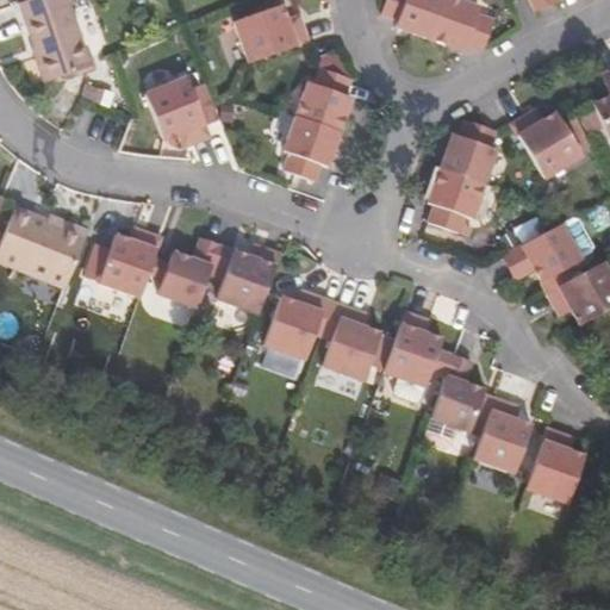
[(66,0),(32,0),(27,1),(20,4),(48,83),(93,68),(89,58),(87,60),(66,0)]
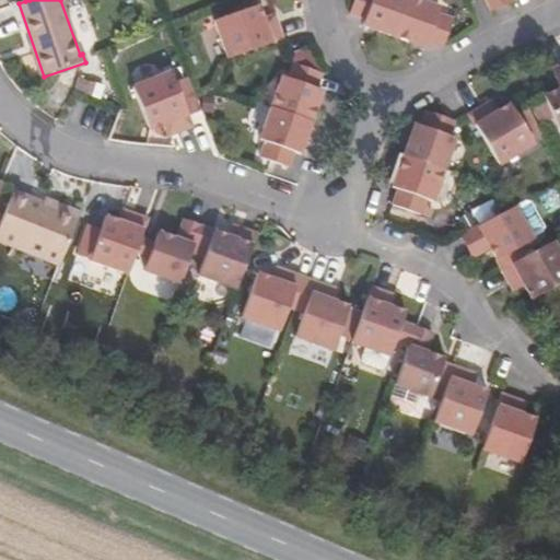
[(364,25),(396,36),(408,0),(354,0),(351,13),(366,18),(364,25)]
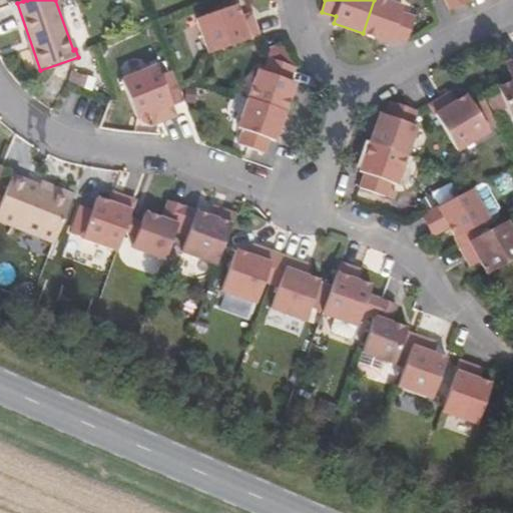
[(394,38),(408,42),(417,18),(402,13),(404,6),(386,0),(374,0),(363,33),(392,43),(394,38)]
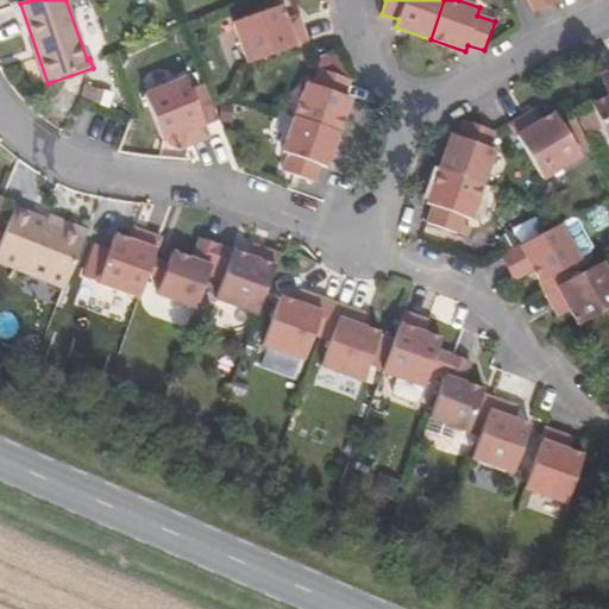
[(309,43),(303,26),(292,30),(288,20),(282,5),(234,22),(250,64),(309,43)]
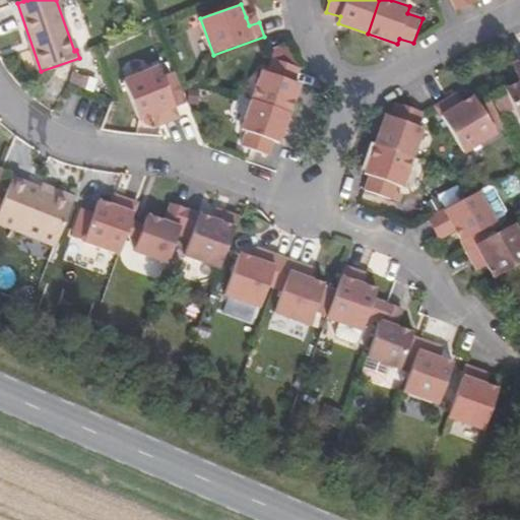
[(256,14),(246,17),(249,25),(259,22),(256,14)]
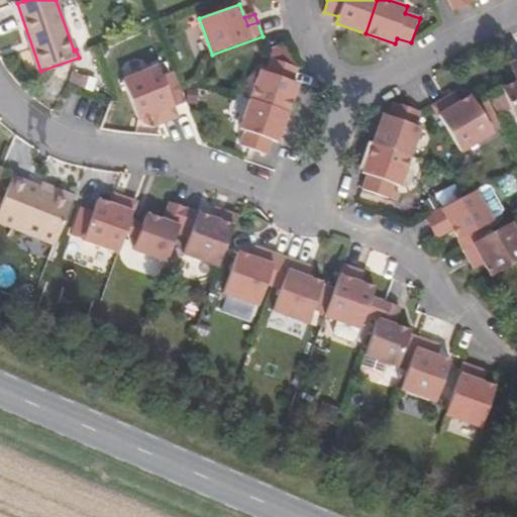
[(261,70),(250,100),(288,113),(299,84),(293,82),(298,68),(272,58),(268,72),(261,70)]
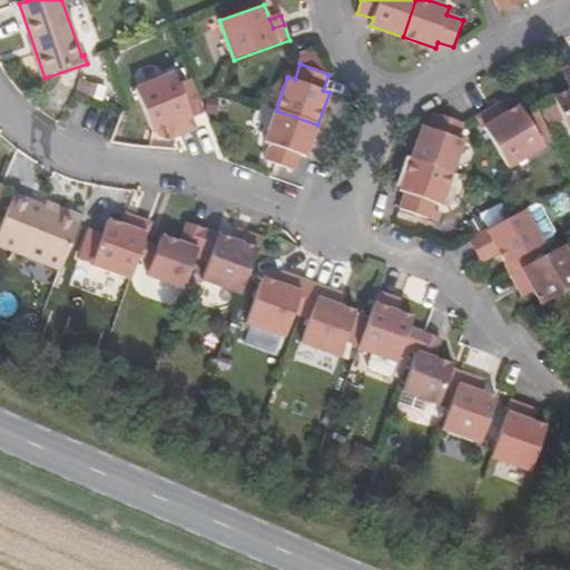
[(569,68),(569,69),(569,71),(569,87),(568,88),(569,91),(553,98),(568,131),(569,130),(569,68)]
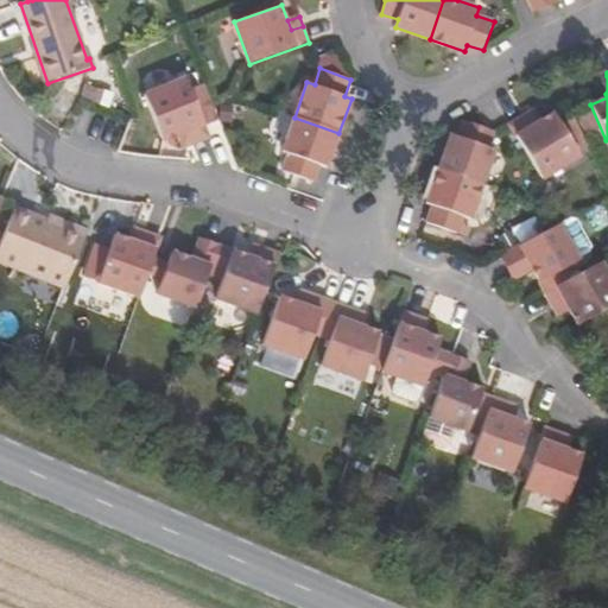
[(163,141),(179,137),(187,133),(191,145),(209,138),(187,78),(145,94),(163,141)]
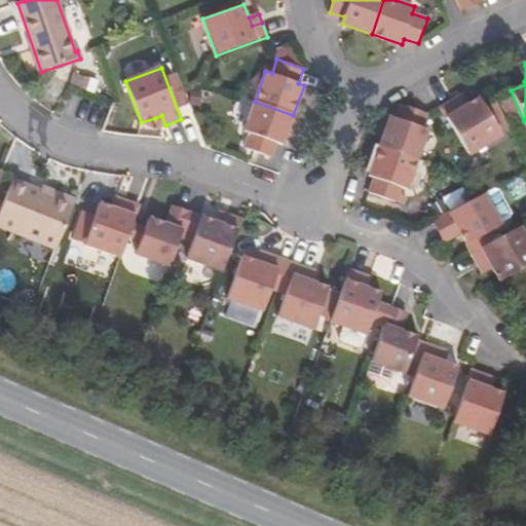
[(97,87),(82,81),(79,91),(92,98),(97,87)]
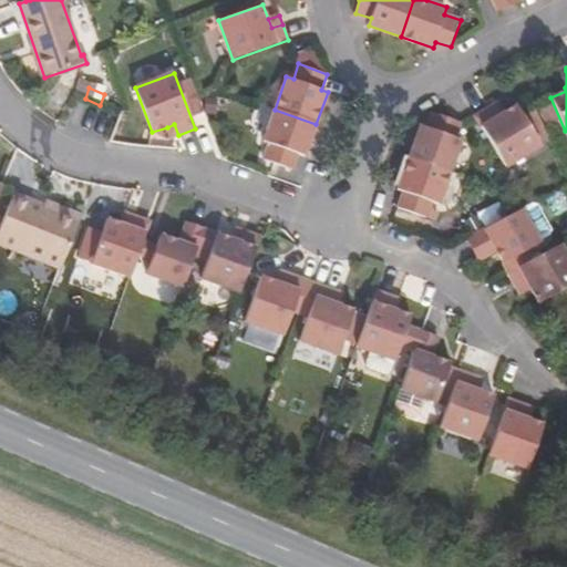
[(496,103),(490,106),(496,117),(504,113),(496,103)]
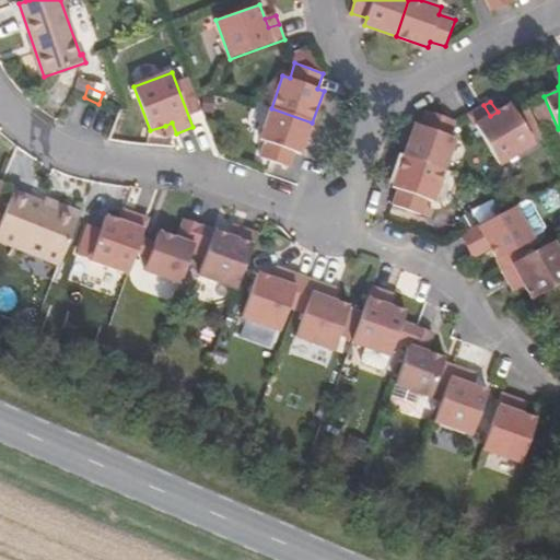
[(490,116),(483,105),(469,114),(500,165),(535,144),(511,104),(498,112),(490,116)]
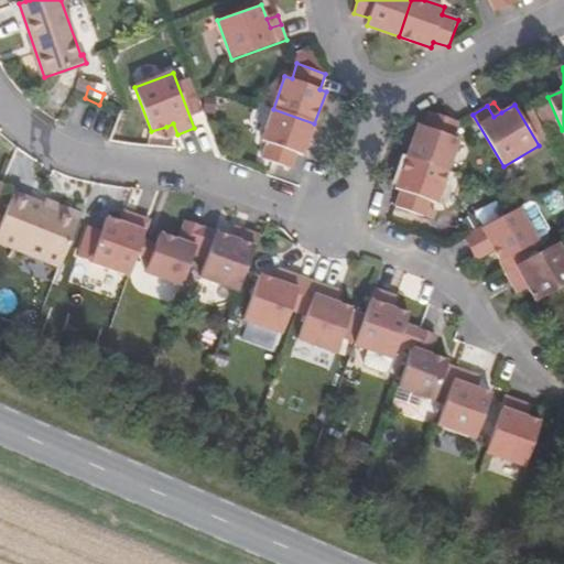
[(303,154),(314,123),(273,109),(262,141),(269,143),(262,160),(291,170),(297,152),(303,154)]
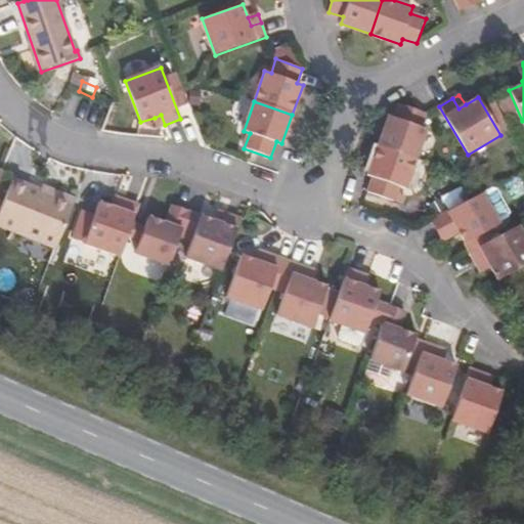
[(389,116),(379,145),(417,160),(427,130),(422,128),(426,113),(400,104),(395,118),(389,116)]
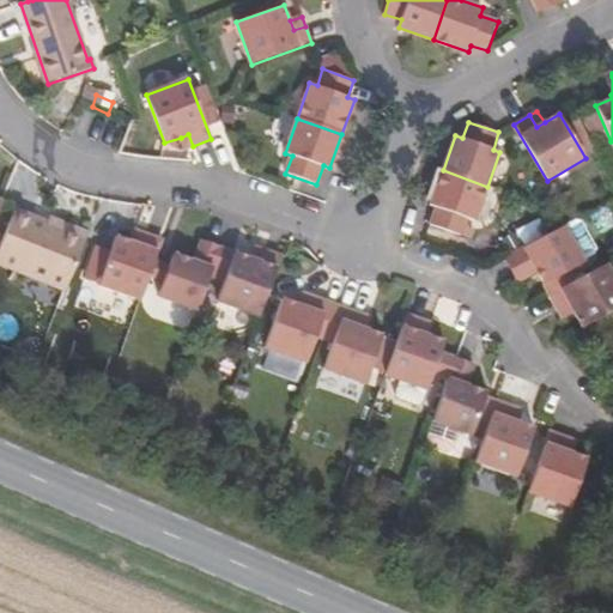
[(184,149),(193,146),(188,134),(181,138),(184,149)]
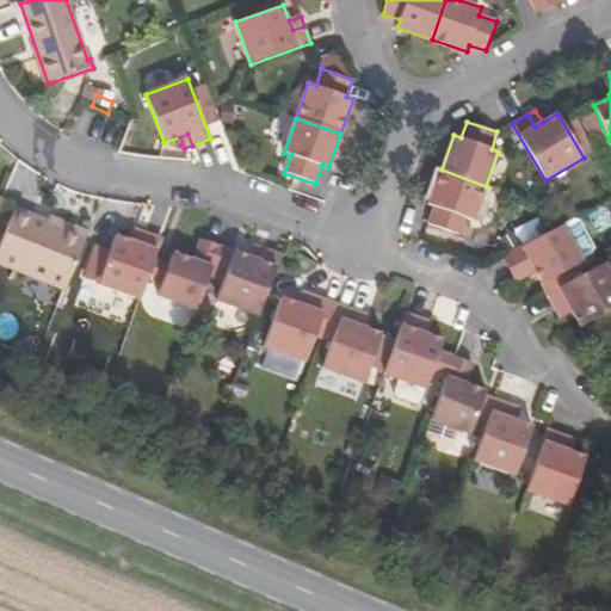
[(474,221),(486,186),(442,170),(429,204),(436,208),(430,224),(461,235),(467,218),(474,221)]
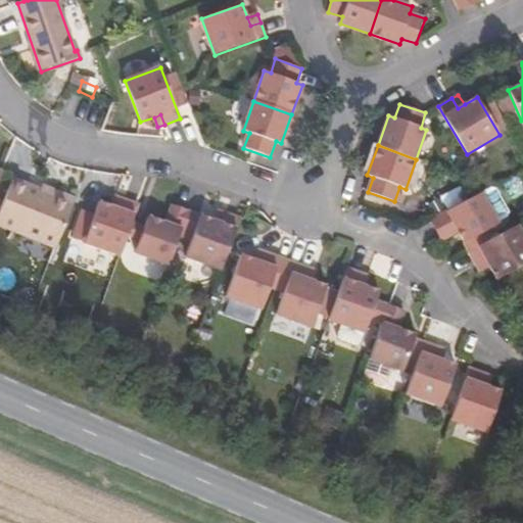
[(0,226),(55,249),(72,208),(40,196),(42,191),(13,180),(0,211),(0,226)]
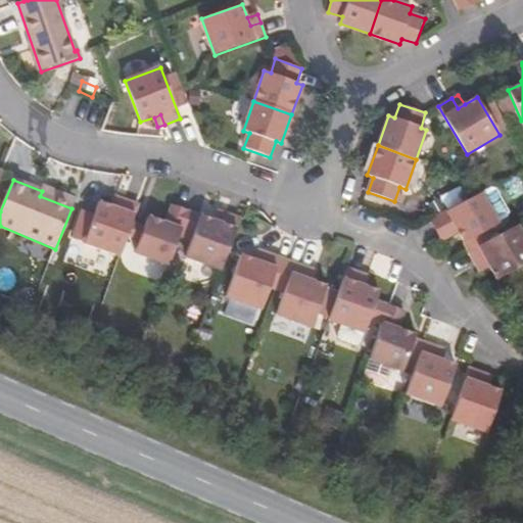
[(464,241),(484,232),(497,224),(512,216),(495,185),(481,192),(472,197),(432,220),(443,239),(459,232),(464,241)]
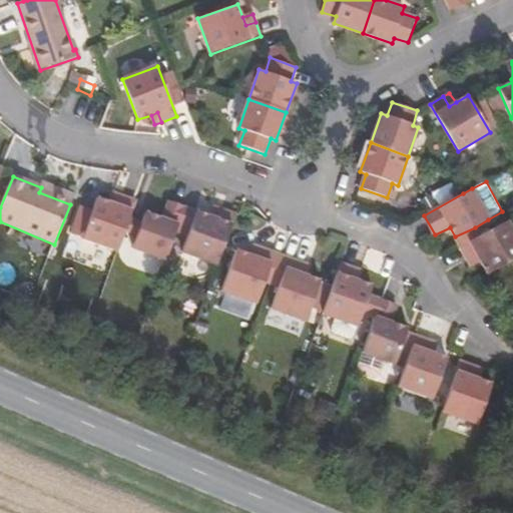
[(113,193),(108,203),(117,206),(120,195),(113,193)]
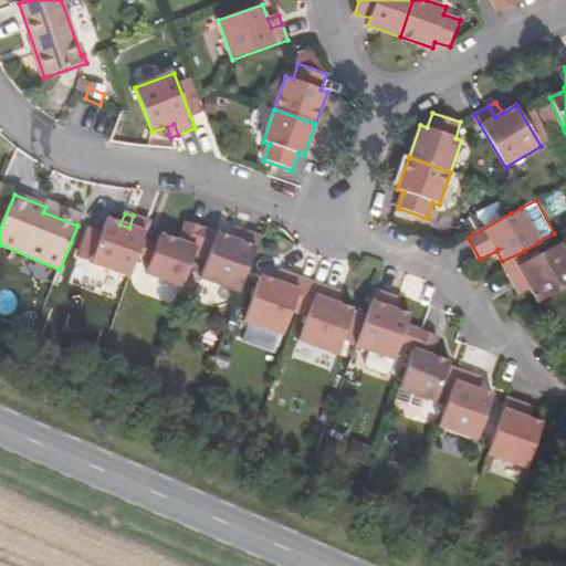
[(129,228),(119,224),(105,219),(91,264),(129,279),(137,258),(143,242),(149,221),(133,216),(129,228)]
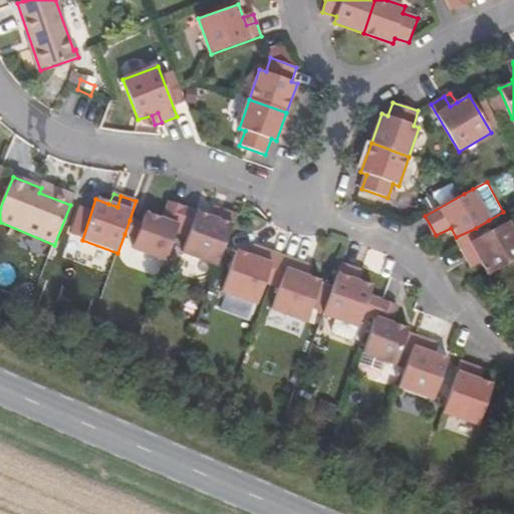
[(146,213),(142,224),(137,238),(133,249),(165,261),(179,222),(184,207),(169,202),(163,219),(146,213)]
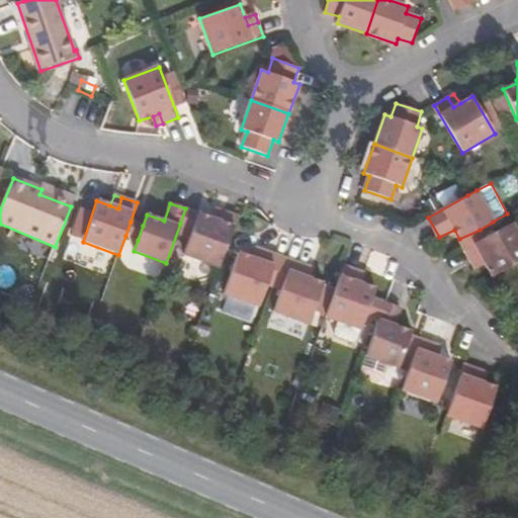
[(197,213),(185,208),(180,224),(192,229),(197,213)]
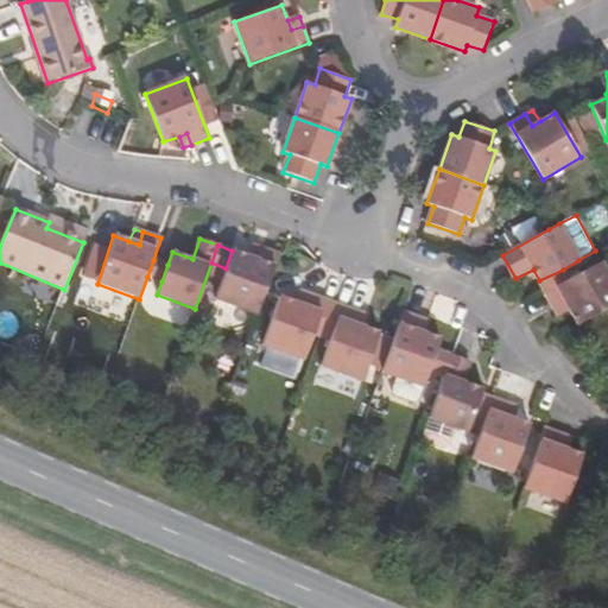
[(253,245),(248,257),(258,260),(263,248),(253,245)]
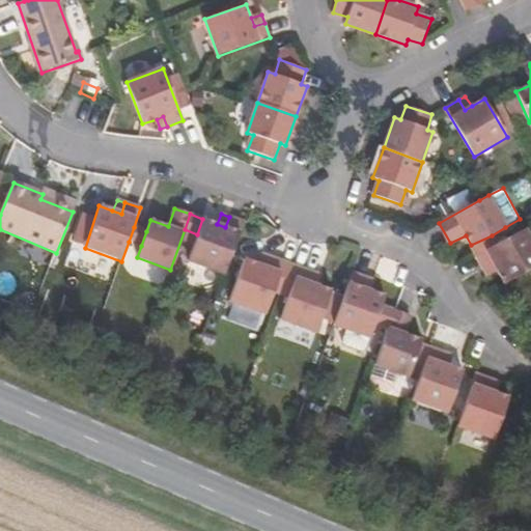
[(243,221),(229,217),(225,227),(217,224),(202,219),(197,234),(188,260),(224,275),(243,221)]
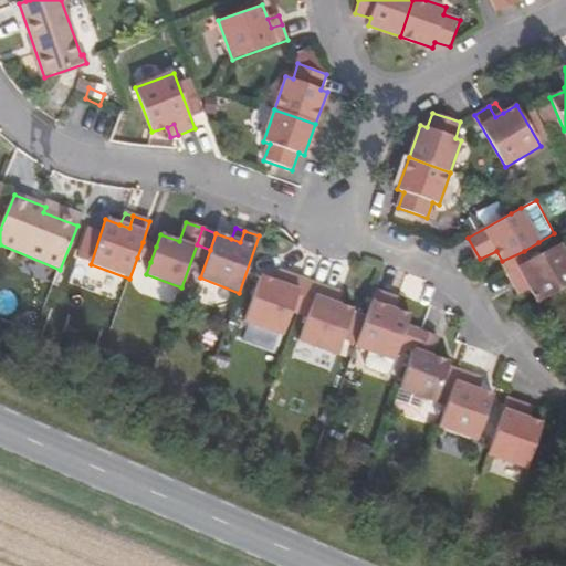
[(156,247),(143,242),(137,258),(150,262),(156,247)]
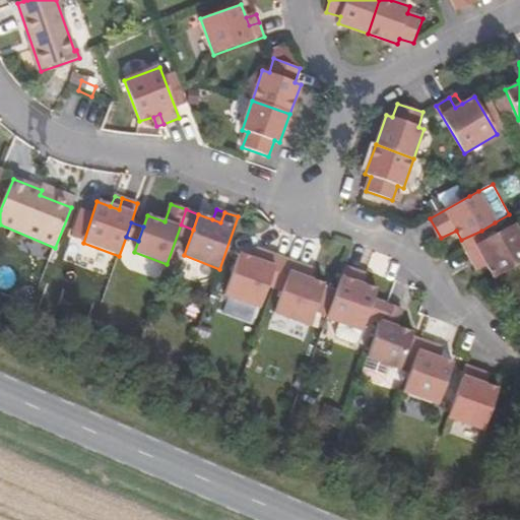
[(485,259),(489,265),(496,277),(519,263),(519,235),(514,223),(501,231),(486,239),(467,250),(466,250),(474,263),(485,259)]
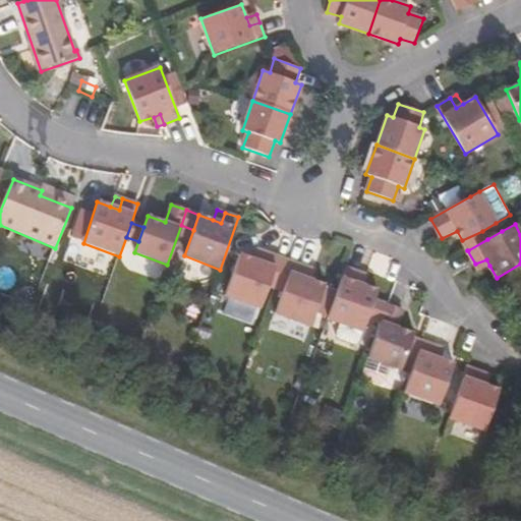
[(462,240),(468,250),(487,239),(482,231),(462,240)]
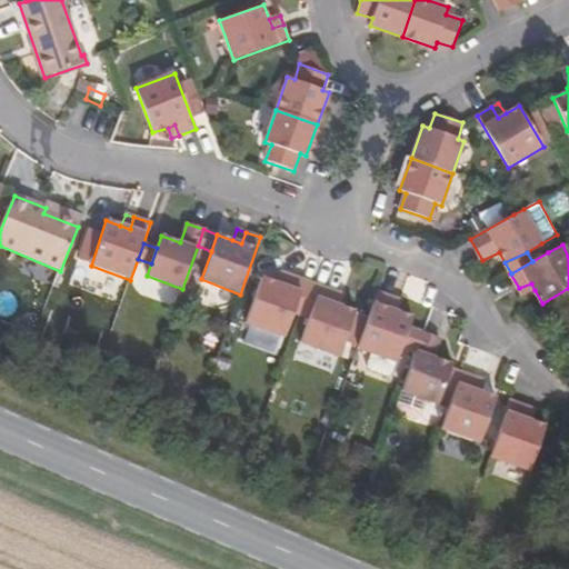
[(281,271),(277,283),(285,287),(289,275),(281,271)]
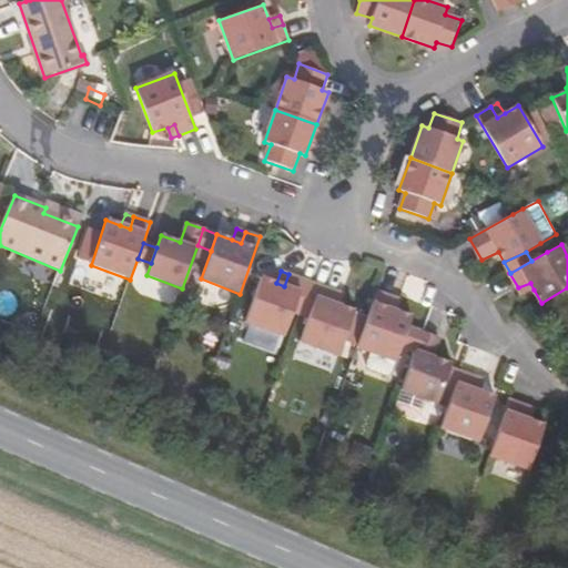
[(313,283),(288,274),(284,286),(276,283),(262,277),(245,323),(284,336),(292,314),(301,317),(313,283)]
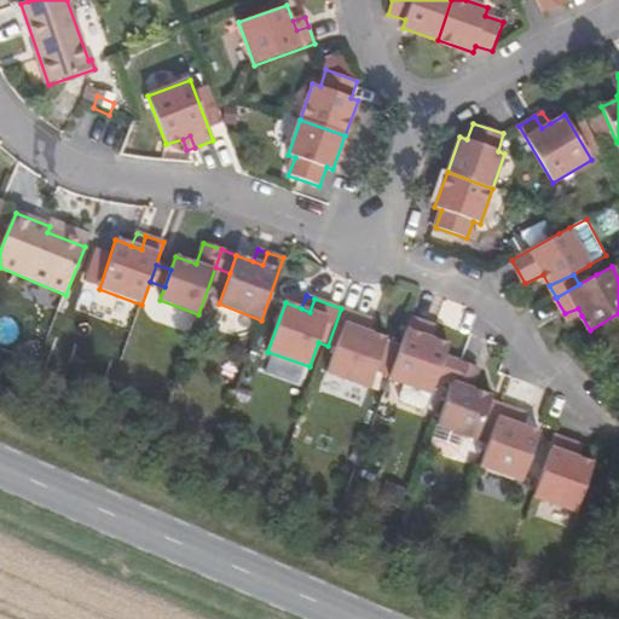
[(364,331),(368,318),(341,308),(328,346),(336,348),(328,374),(370,388),(387,340),(372,334),(364,331)]
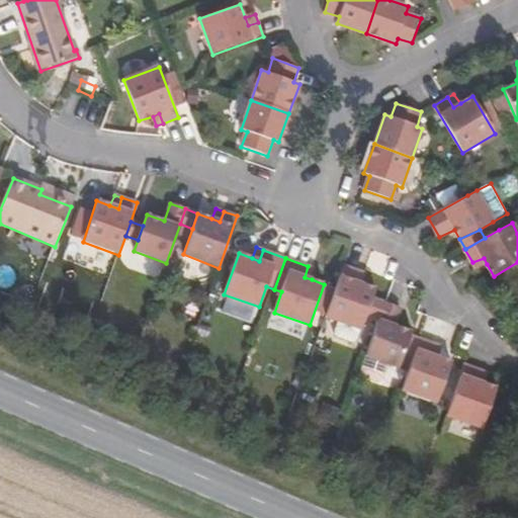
[(477,270),(487,264),(484,258),(472,262),(477,270)]
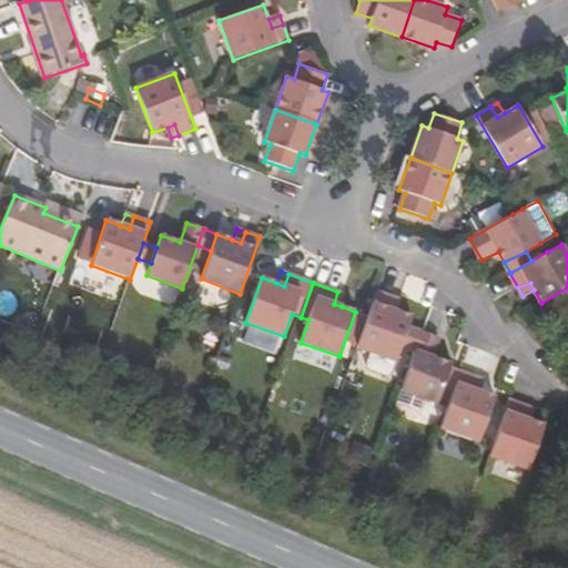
[(345,295),(337,292),(334,304),(342,306),(345,295)]
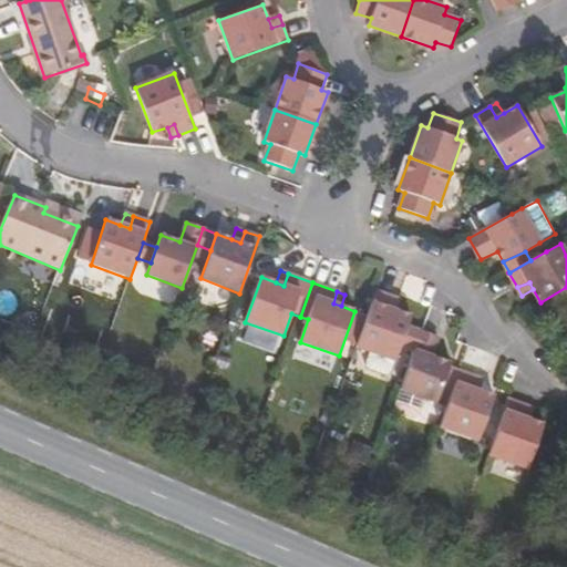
[(397,362),(403,342),(409,327),(413,318),(399,312),(391,310),(395,298),(378,291),(358,348),(371,352),(397,362)]
